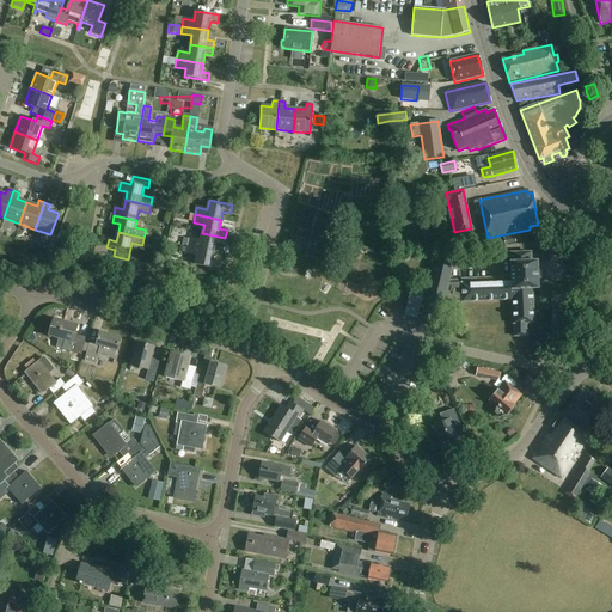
[(182,246),(188,248),(188,246),(214,252),(216,244),(224,245),(225,238),(202,233),(201,242),(190,239),(183,238),(182,246)]
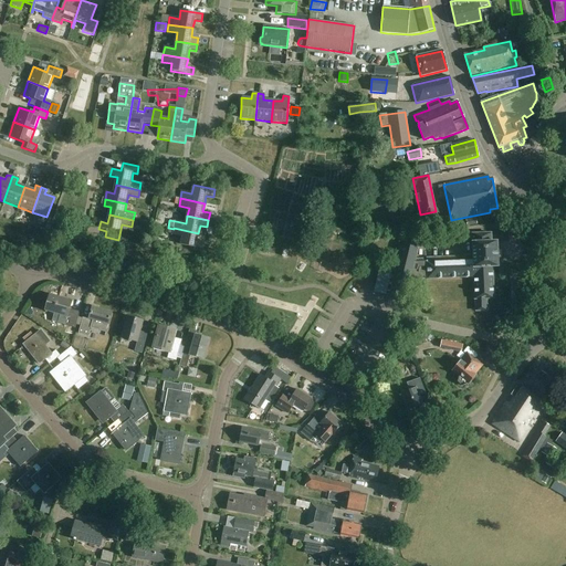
[(198,233),(174,228),(174,229),(173,236),(182,238),(181,245),(201,250),(203,242),(197,241),(198,233)]
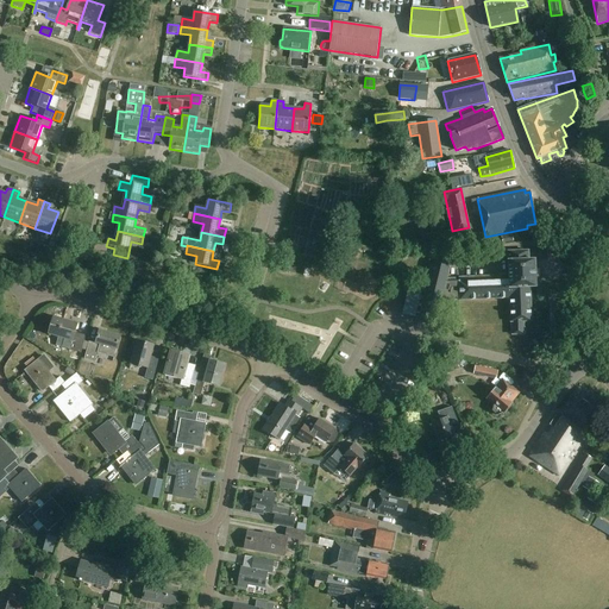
[(414,318),(415,316),(419,318),(419,320),(435,325),(437,321),(441,301),(454,301),(458,301),(460,301),(509,299),(510,322),(512,322),(512,336),(523,334),(523,322),(531,322),(529,288),(535,288),(534,261),(528,261),(528,251),(507,252),(508,276),(459,278),(459,283),(454,283),(454,278),(446,280),(451,262),(433,258),(424,297),(420,296),(420,294),(408,292),(408,294),(405,307),(403,314),(402,314),(414,318)]
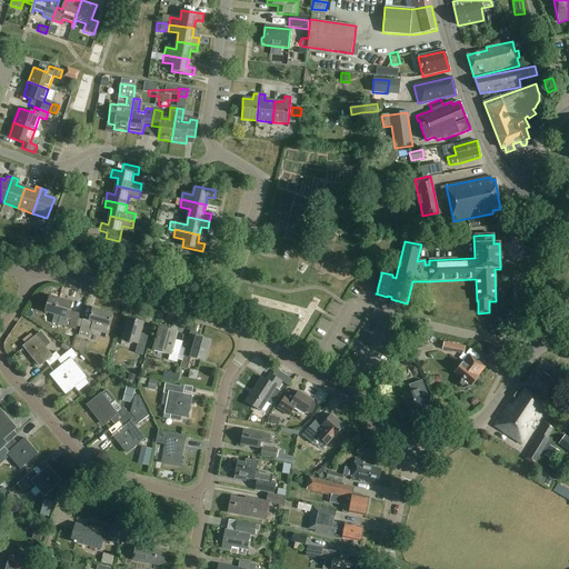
[(65,327),(76,330),(80,313),(70,310),(72,302),(50,296),(46,313),(67,319),(65,327)]
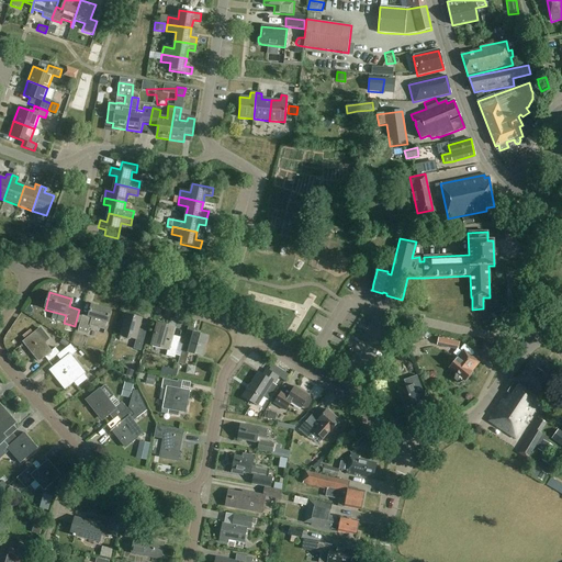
[(108,323),(111,312),(91,305),(88,317),(82,315),(78,332),(88,334),(90,326),(105,330),(108,323)]
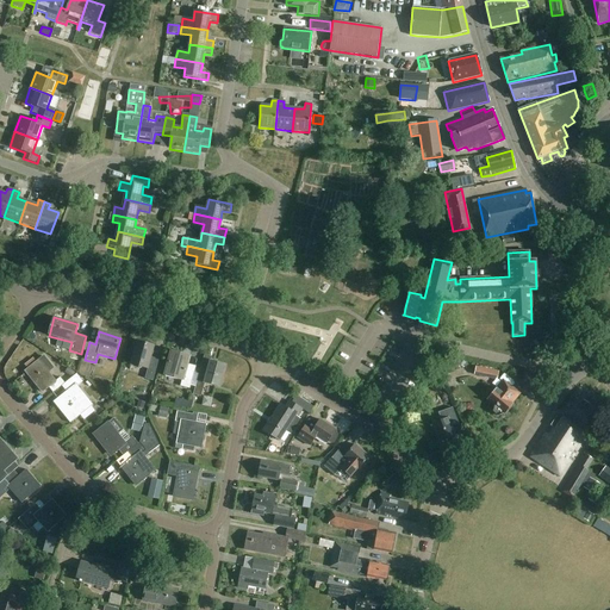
[(31,335),(29,342),(56,350),(58,343),(31,335)]
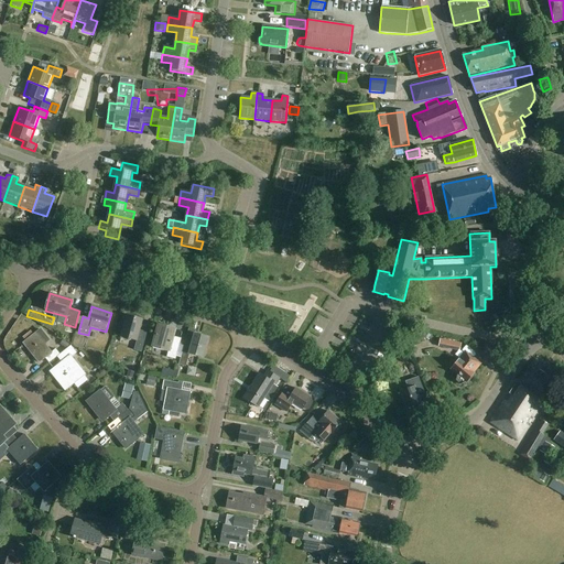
[(134,350),(142,353),(148,332),(140,329),(142,321),(127,316),(121,338),(137,342),(134,350)]
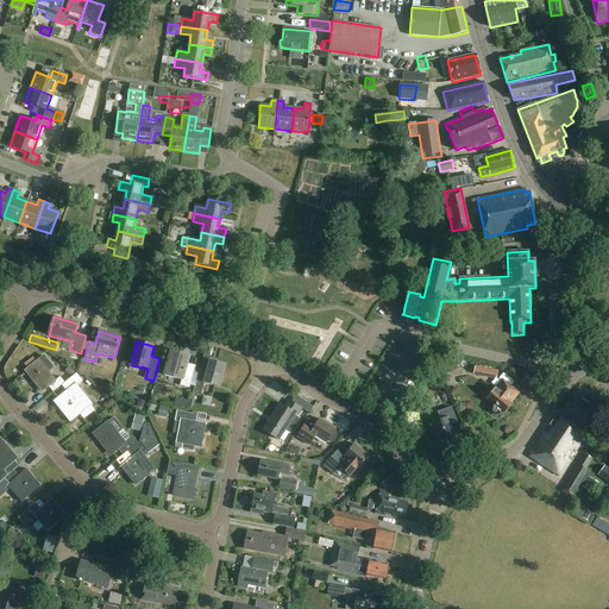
[(189,389),(190,385),(195,370),(186,368),(189,356),(171,351),(164,376),(181,381),(180,387),(189,389)]
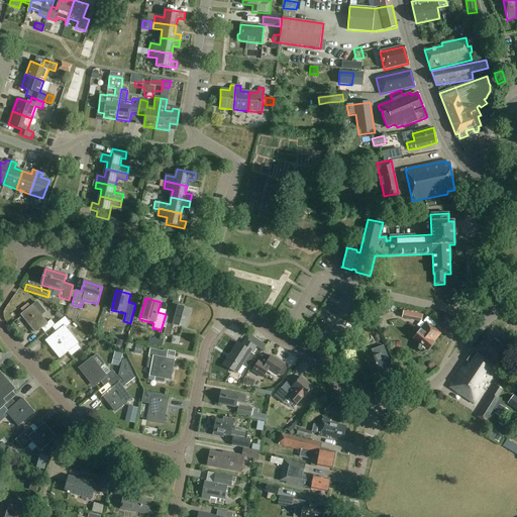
[(365,306),(377,309),(378,303),(366,301),(365,306)]
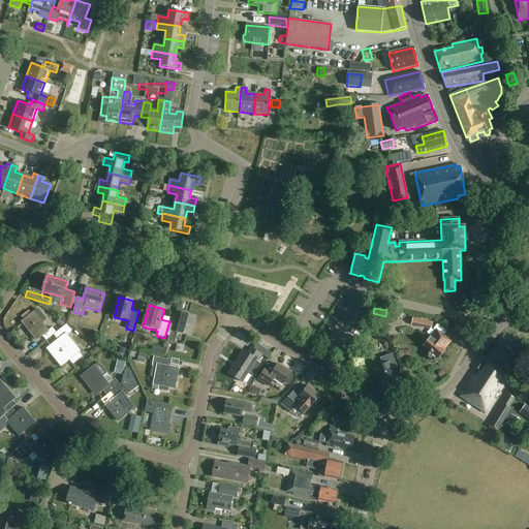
[(45,341),(54,335),(56,333),(52,329),(48,332),(41,323),(47,319),(38,310),(22,322),(36,341),(42,337),(45,341)]
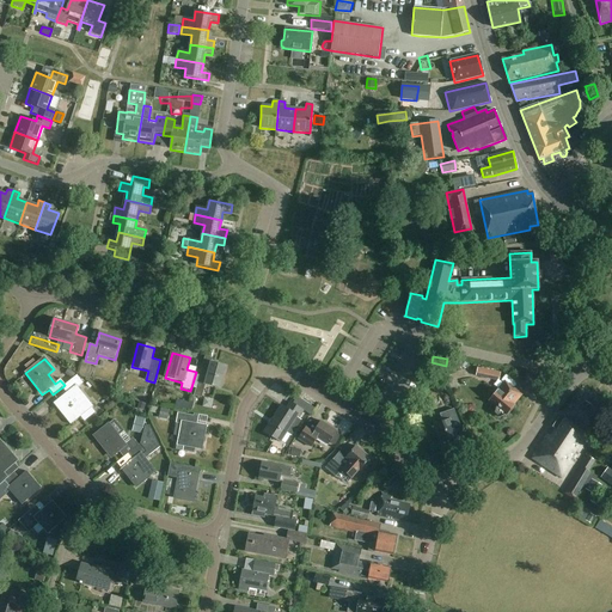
[(201,371),(194,397),(201,398),(202,395),(204,385),(220,389),(226,367),(210,363),(208,373),(201,371)]
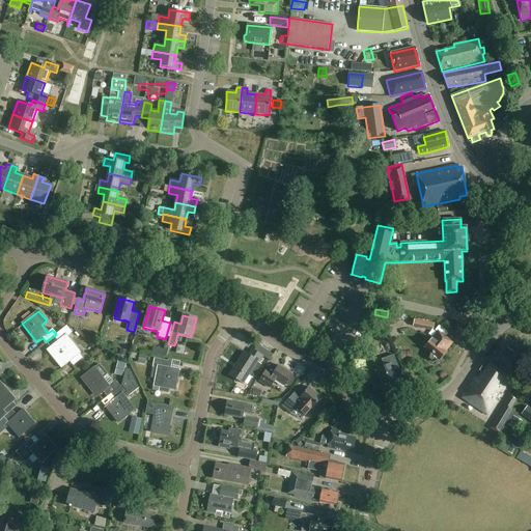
[(65,325),(59,319),(56,325),(62,329),(65,325)]
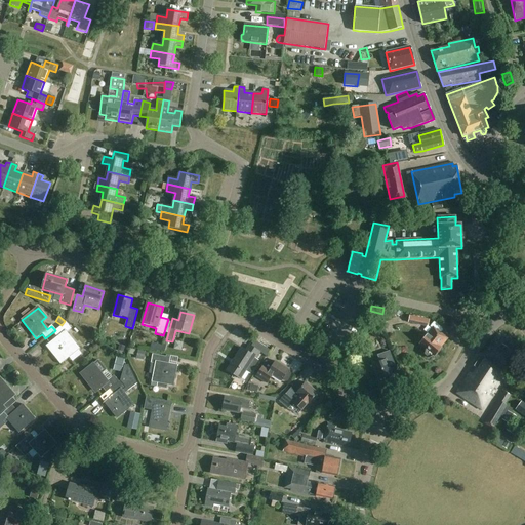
[(409,317),(408,323),(428,327),(429,321),(409,317)]
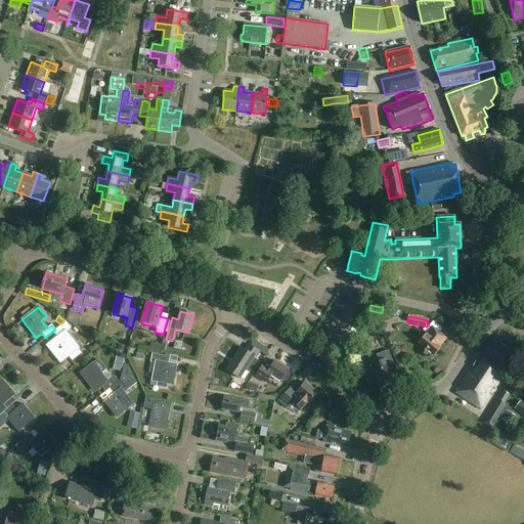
[(55,330),(53,332),(56,337),(45,346),(60,364),(80,348),(67,332),(72,329),(66,321),(55,330)]
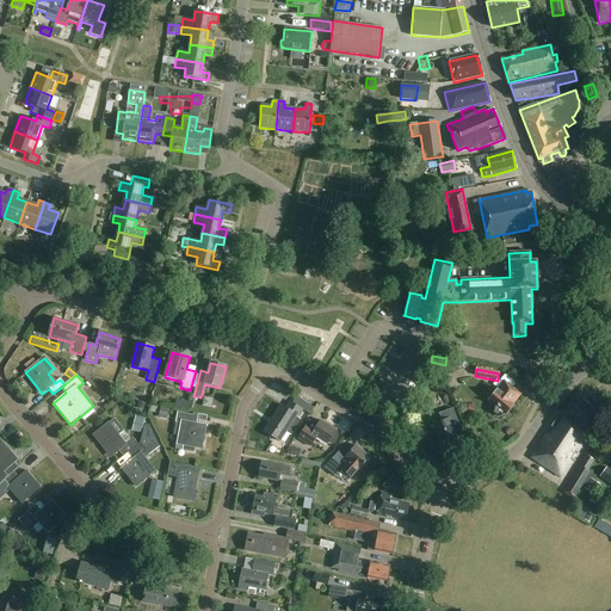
[(506,414),(513,406),(512,405),(519,396),(508,387),(513,383),(505,376),(501,381),(503,382),(488,400),(497,406),(495,408),(494,413),(498,418),(504,415),(505,413),(506,414)]
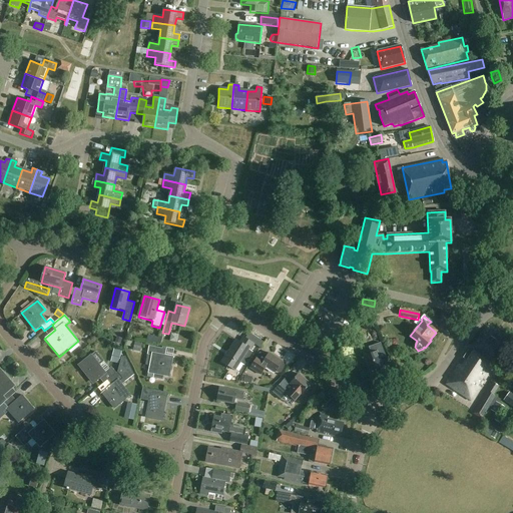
[(368,331),(373,327),(366,320),(361,325),(368,331)]
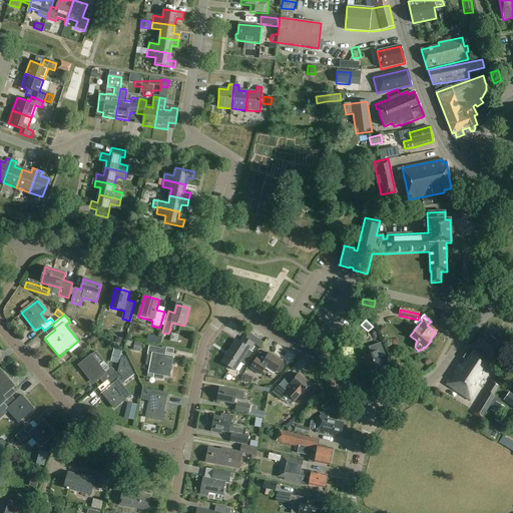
[(482,333),(473,348),(494,362),(498,355),(503,358),(508,351),(503,347),(482,333)]
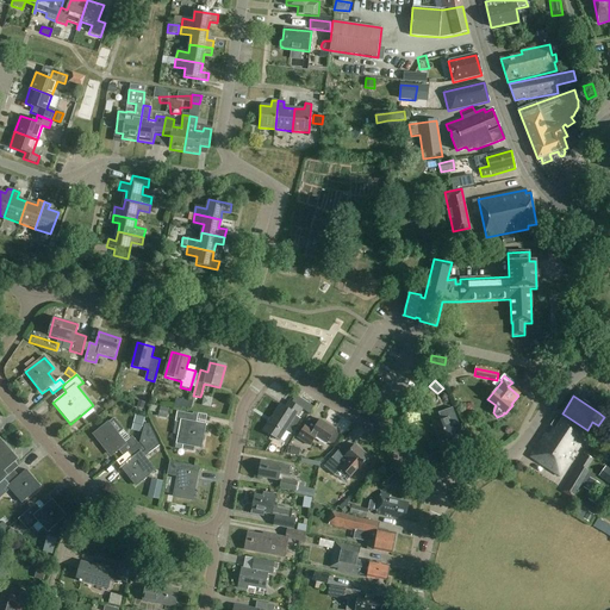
[(279,441),(285,431),(290,435),(300,419),(298,418),(303,411),(290,403),(286,409),(280,405),(263,431),(279,441)]
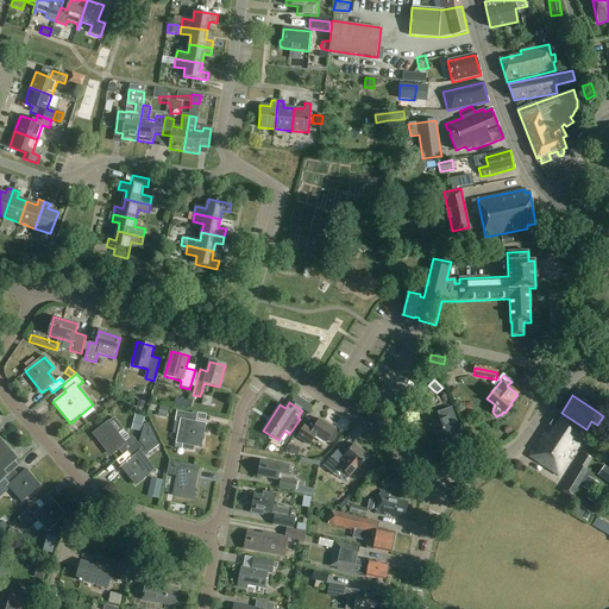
[(167,418),(168,408),(161,407),(158,416),(167,418)]
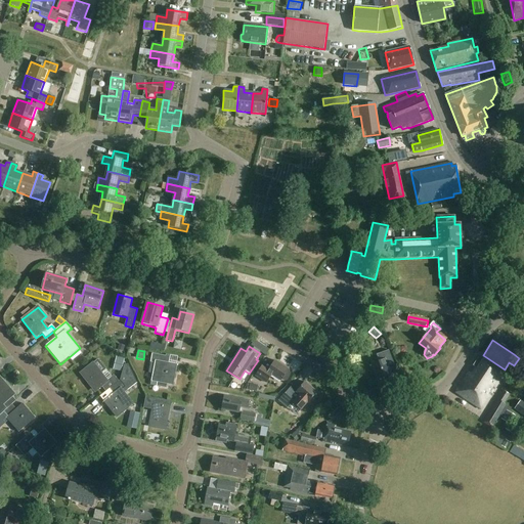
[(372,364),(378,381),(391,376),(387,363),(392,361),(388,351),(377,355),(380,362),(372,364)]
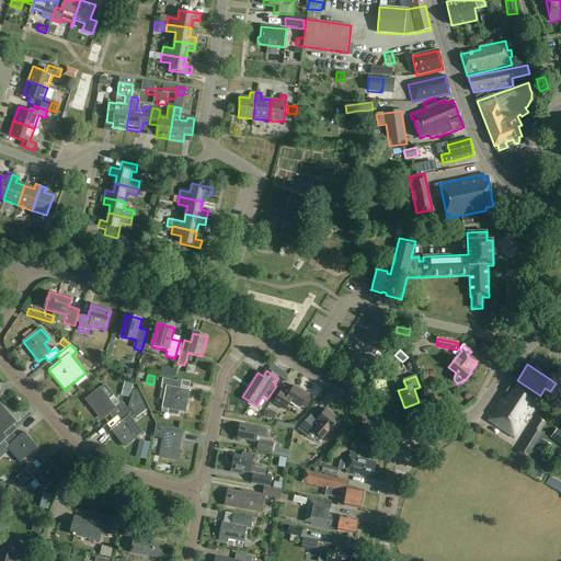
[(162,379),(161,388),(165,389),(162,409),(168,410),(168,413),(178,415),(179,411),(184,412),(187,398),(189,398),(190,391),(175,389),(178,381),(162,379)]
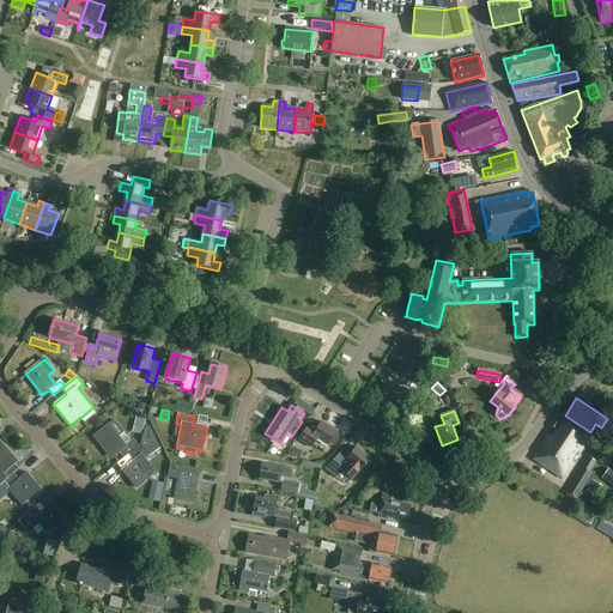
[(592,434),(590,432),(565,416),(563,414),(553,429),(557,431),(552,438),(548,437),(533,460),(563,480),(592,434)]
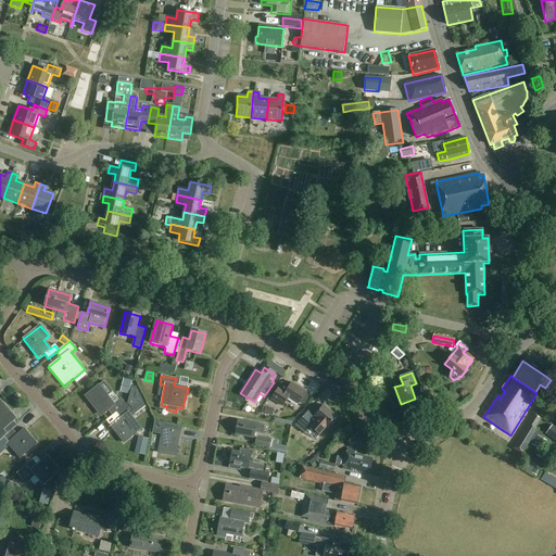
[(128,394),(131,383),(123,381),(121,392),(128,394)]
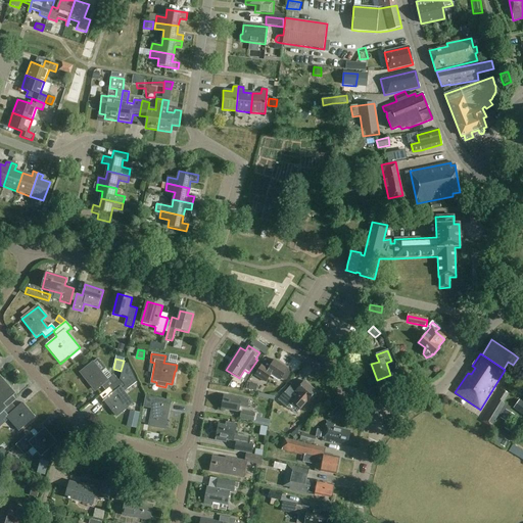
[(101,386),(105,391),(109,388),(113,393),(107,398),(103,400),(107,407),(108,406),(116,417),(128,408),(129,408),(134,403),(125,391),(136,382),(128,364),(124,365),(120,380),(119,381),(113,376),(107,381),(100,373),(105,369),(98,360),(93,364),(81,373),(91,387),(93,385),(96,389),(101,386)]
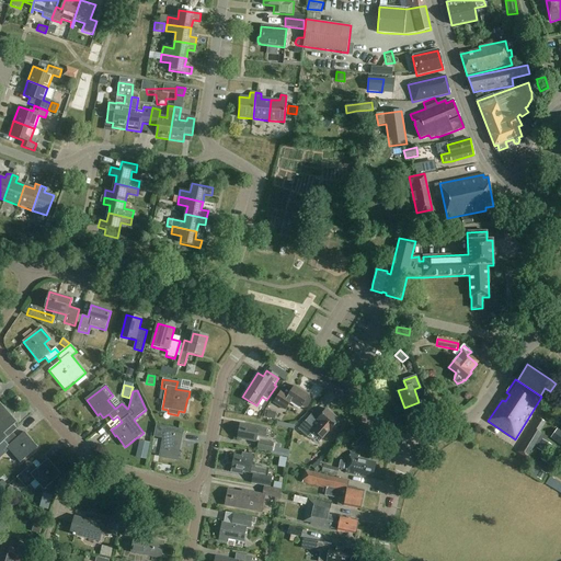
[(308,397),(294,387),(288,396),(282,391),(274,402),(285,410),(290,401),(300,408),(301,407),(305,409),(307,408),(310,402),(310,400),(307,398),(308,397)]
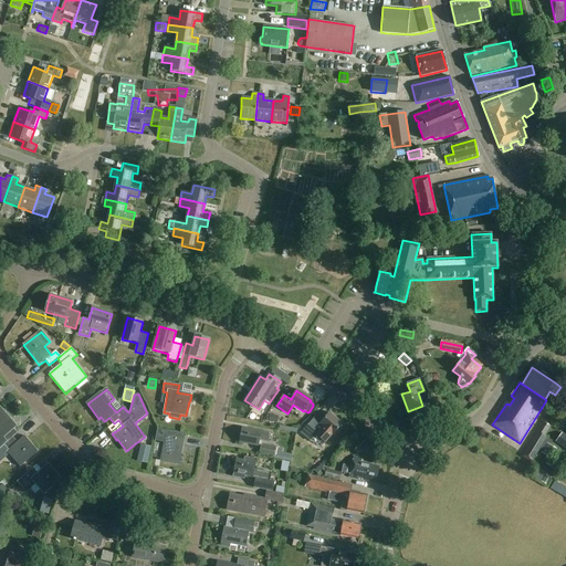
[(0,449),(11,439),(13,438),(12,437),(17,433),(16,431),(13,429),(17,426),(0,408),(0,449)]
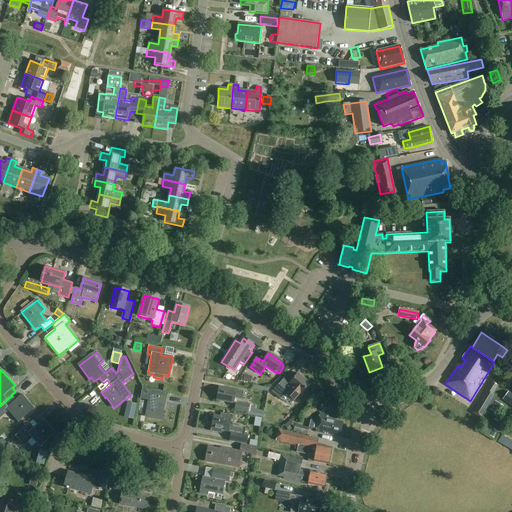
[(275,405),(279,401),(280,402),(293,387),(301,394),(309,384),(298,374),(291,381),(286,377),(280,384),(278,383),(269,392),(271,394),(268,398),(275,405)]
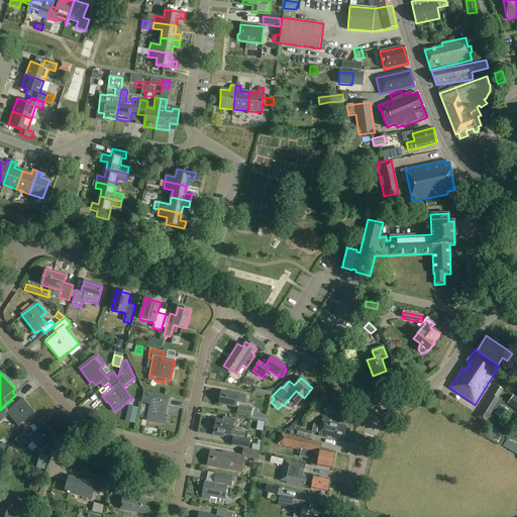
[(252,387),(254,381),(246,379),(245,385),(252,387)]
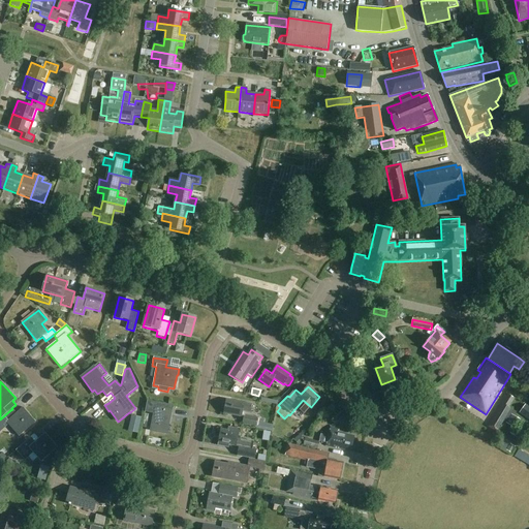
[(502,404),(508,407),(514,399),(508,395),(502,404)]
